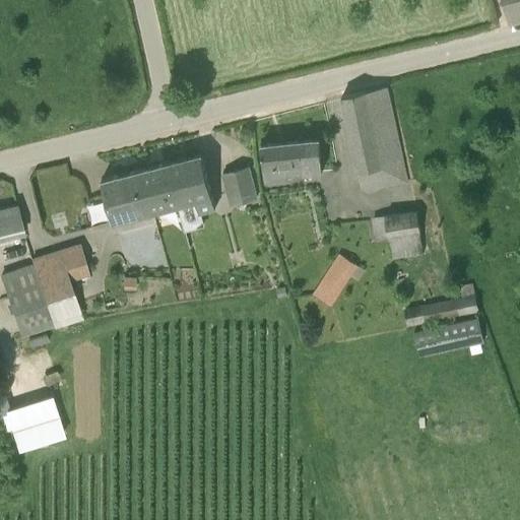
[(519,0),(503,0),(510,20),(519,17),(519,0)]
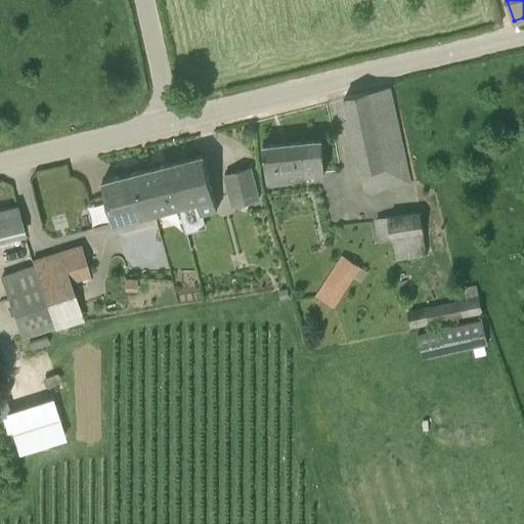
[(370,191),(409,183),(389,87),(344,96),(364,188),(365,188),(370,191)]
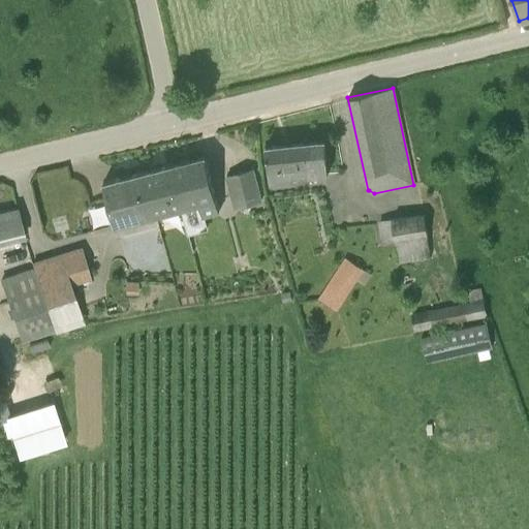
[(292,180),(292,177),(328,175),(325,141),(266,147),(270,183),(292,180)]
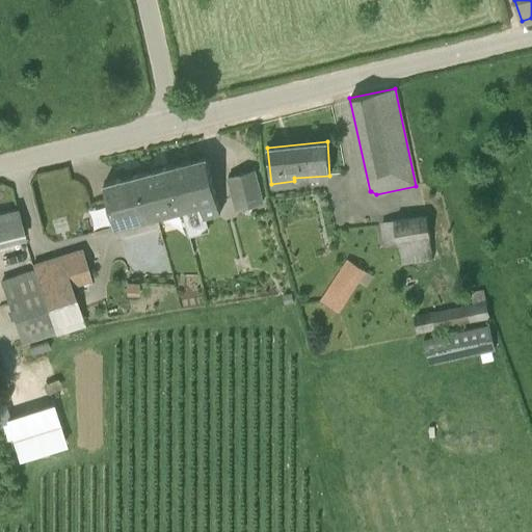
[(206,157),(171,165),(183,209),(200,205),(204,217),(220,213),(206,157)]
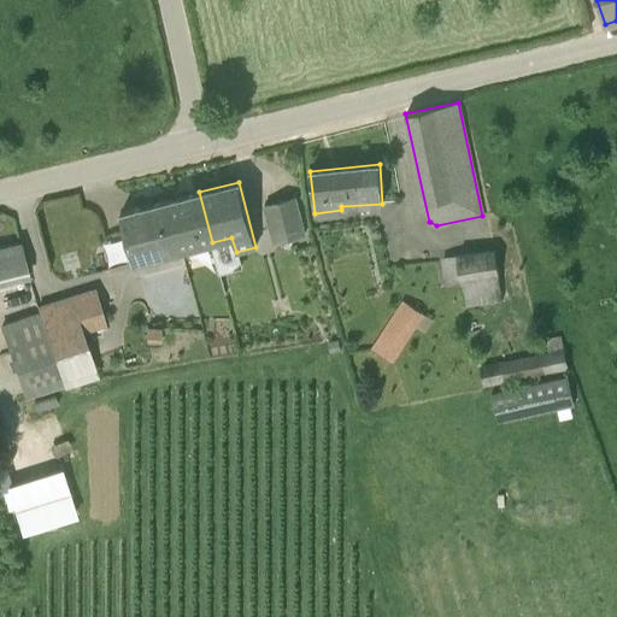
[(212,242),(199,192),(121,212),(134,263),(212,242)]
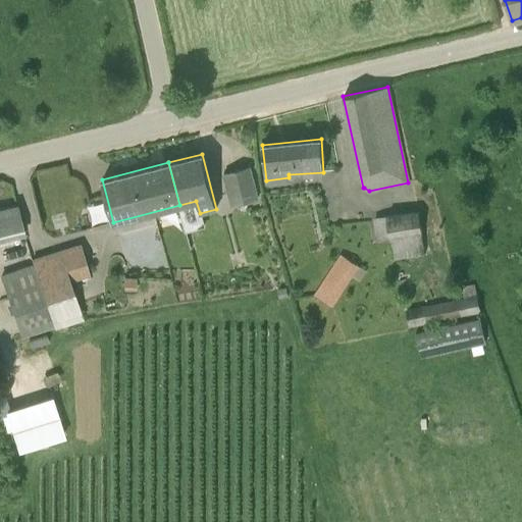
[(231,206),(258,199),(250,167),(223,173),(231,206)]
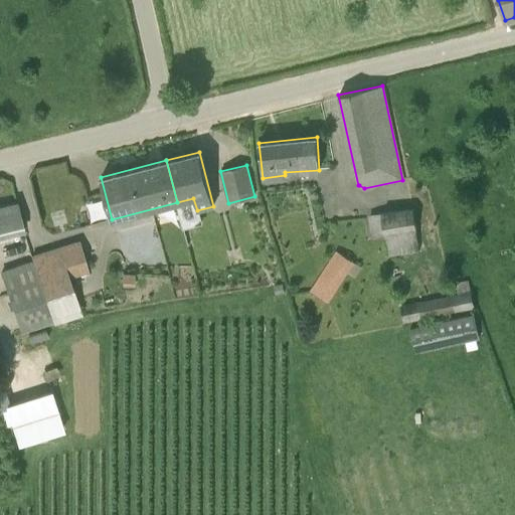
[(0,237),(24,231),(21,221),(16,201),(0,205),(0,237)]
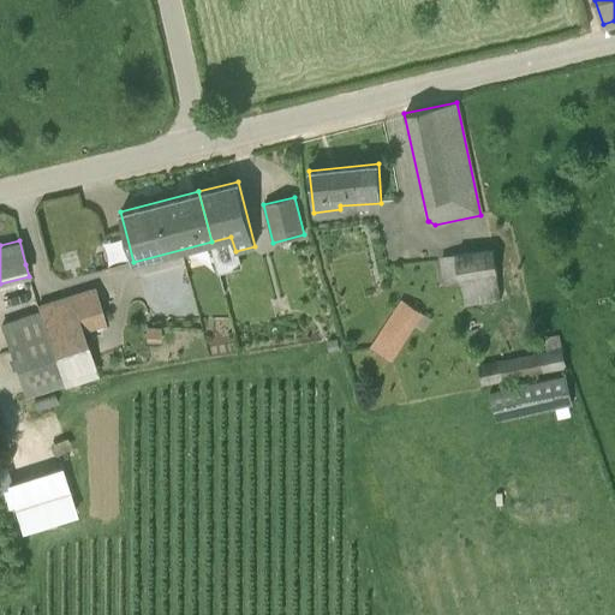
[(501,299),(493,250),(441,258),(446,286),(459,284),(463,305),(501,299)]
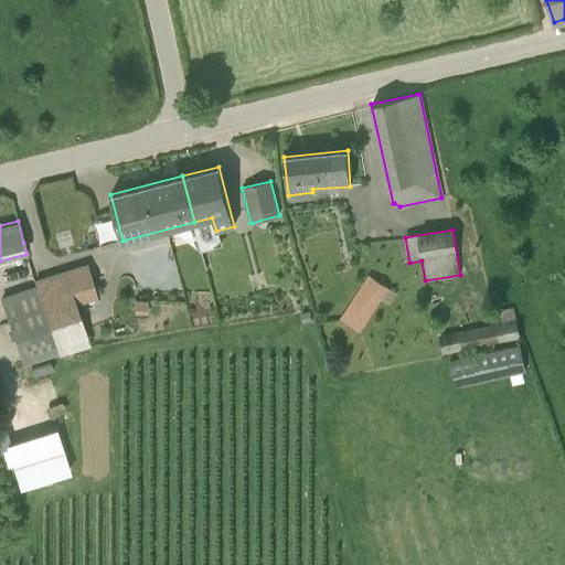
[(87,266),(65,273),(71,289),(93,283),(87,266)]
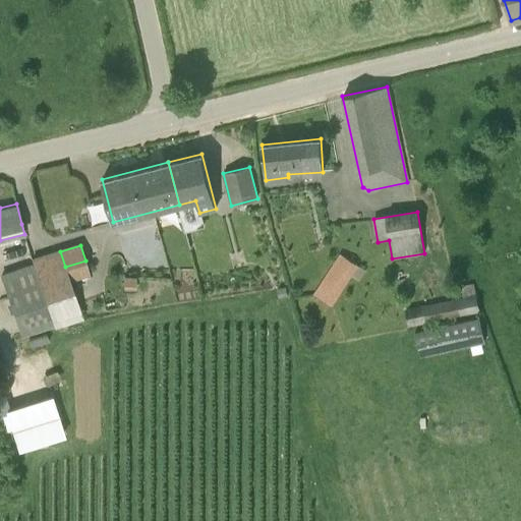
[(90,273),(85,261),(65,267),(60,251),(32,261),(54,327),(82,317),(69,280),(90,273)]
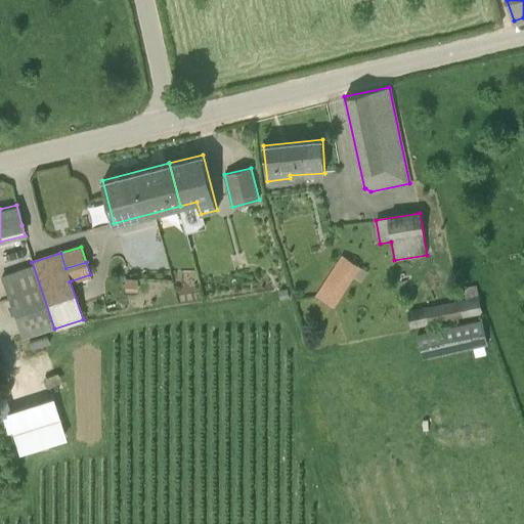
[(361,282),(367,271),(358,266),(359,266),(342,255),(315,297),(333,307),(352,276),(361,282)]
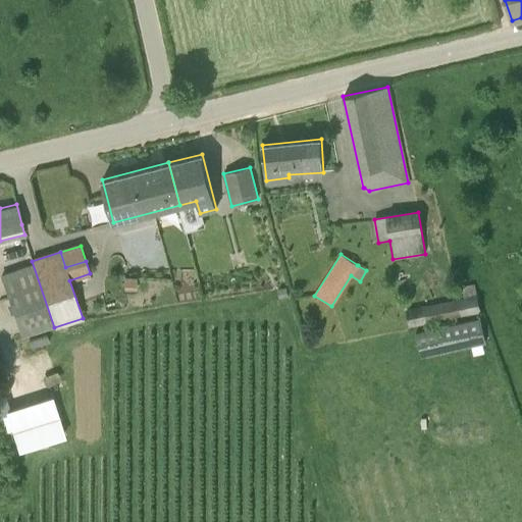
[(121,286),(134,286),(135,277),(121,277),(121,286)]
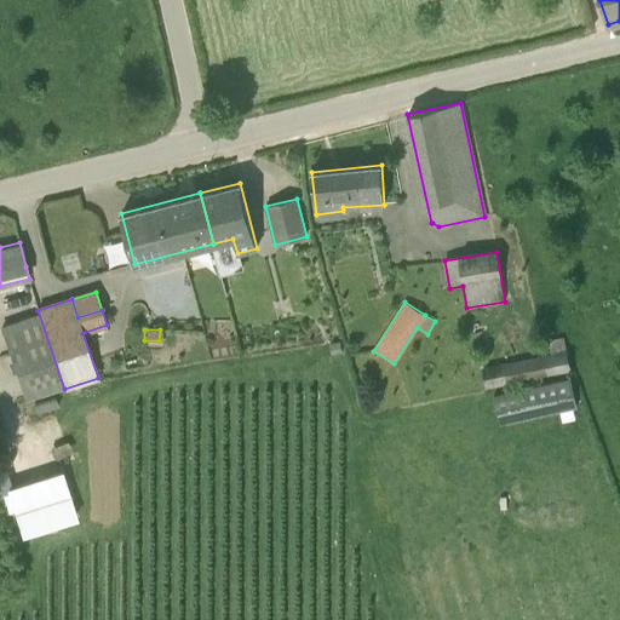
[(562,338),(547,340),(550,355),(483,368),(487,388),(568,369),(562,338)]
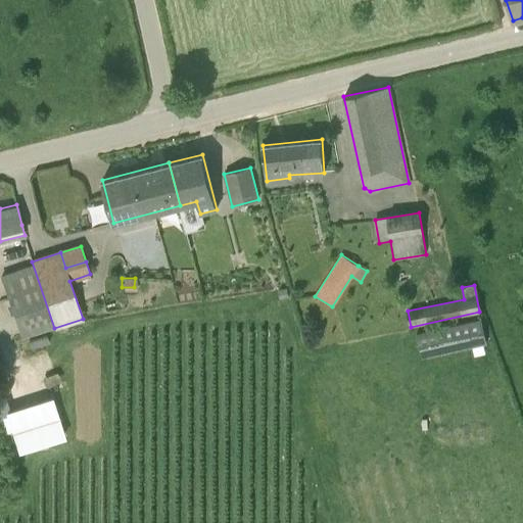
[(277,290),(278,299),(287,297),(285,288),(277,290)]
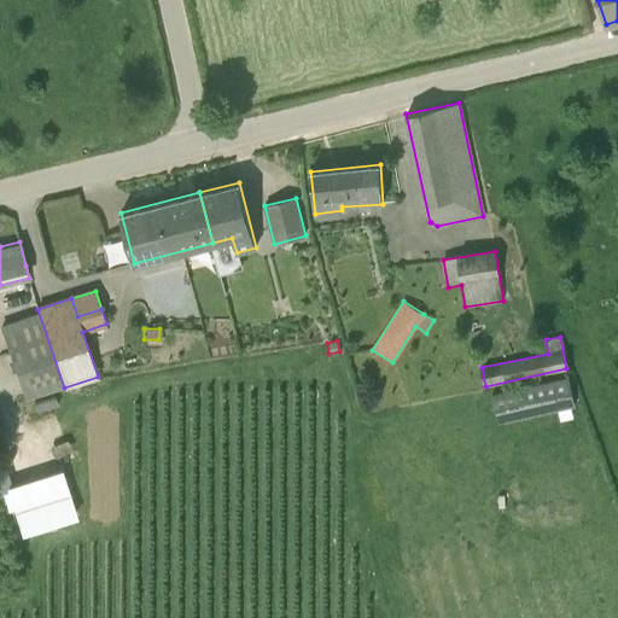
[(494,395),(500,423),(576,406),(567,377),(494,395)]
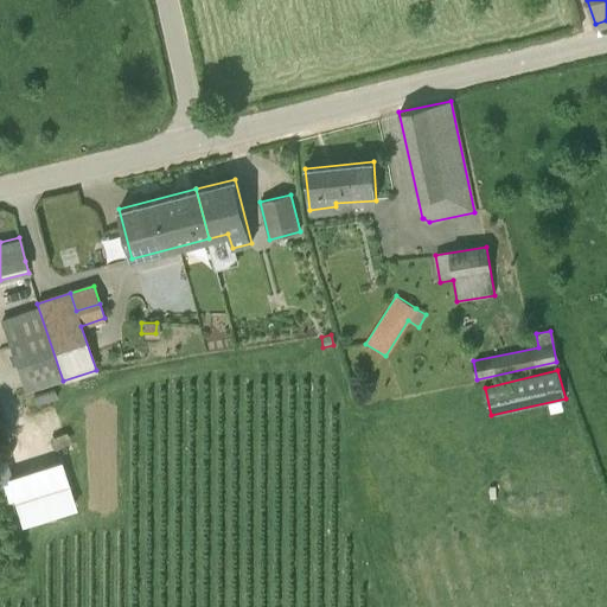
[(64,455),(8,473),(17,499),(10,500),(17,524),(80,505),(64,455)]
